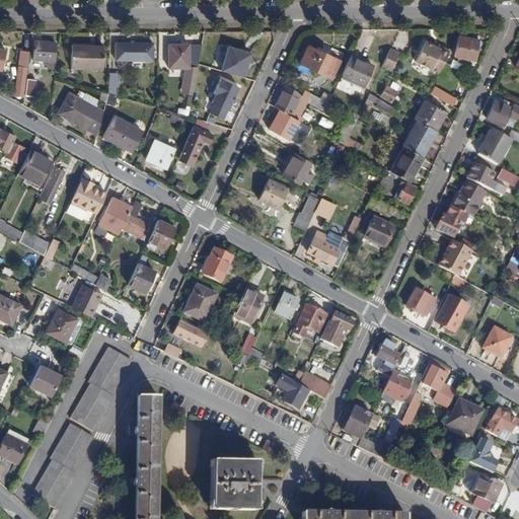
[(470,60),(474,60),(478,40),(459,35),(454,56),(459,57),(458,62),(469,64),(470,60)]
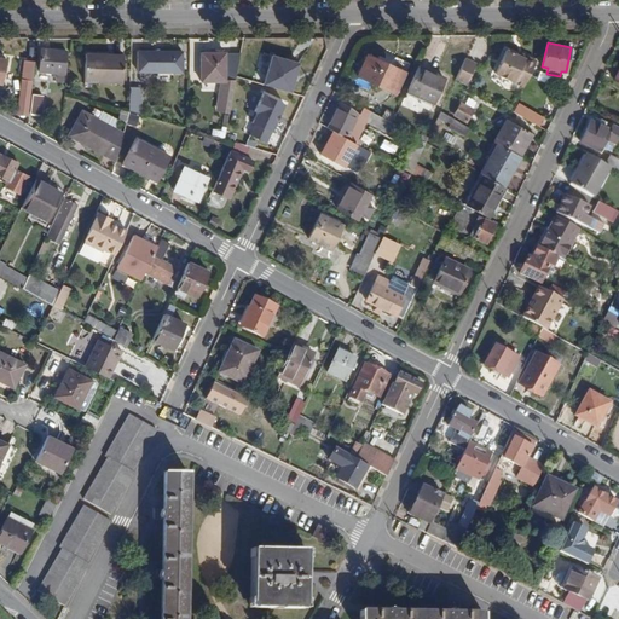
[(56,81),(64,82),(67,51),(41,50),(39,71),(57,74),(56,81)]
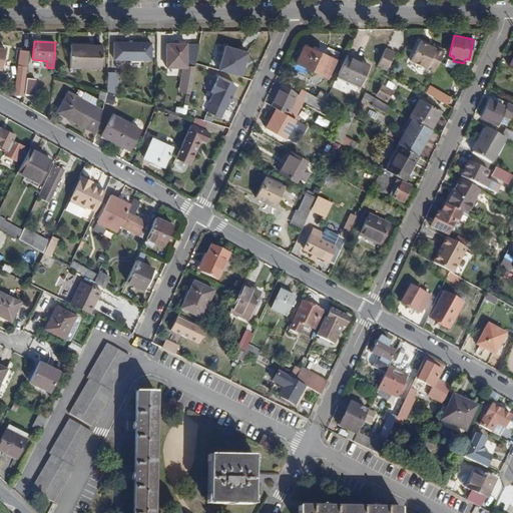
[(115,59),(152,59),(152,41),(115,42),(115,59)]
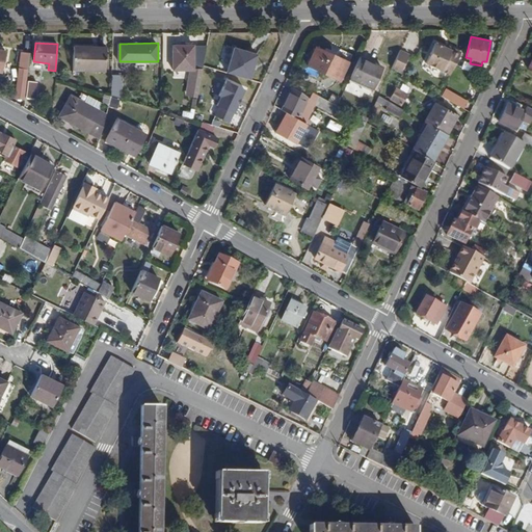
[(445,47),(435,43),(426,63),(450,75),(461,52),(455,49),(451,51),(445,47)]
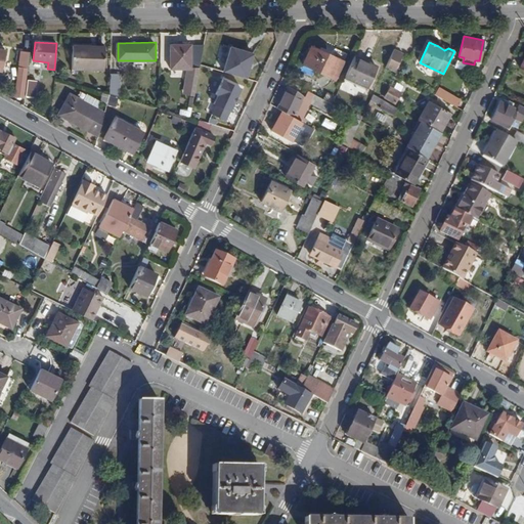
[(192,98),(193,98),(197,78),(199,68),(202,45),(170,45),(170,69),(190,69),(186,94),(192,95),(192,98)]
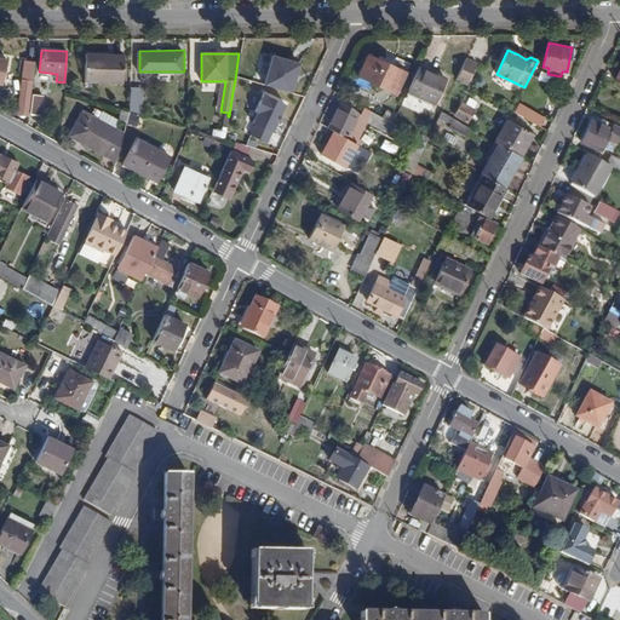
[(85,82),(124,82),(124,55),(86,55),(85,82)]
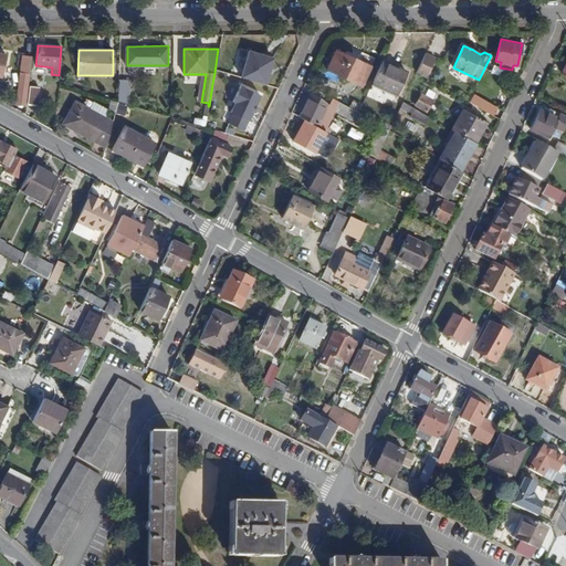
[(326,70),(362,86),(371,65),(336,50),(326,70)]
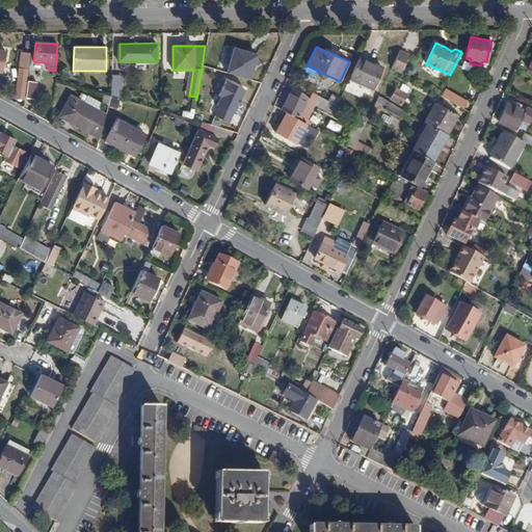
[(227,72),(249,79),(257,54),(234,48),(227,72)]
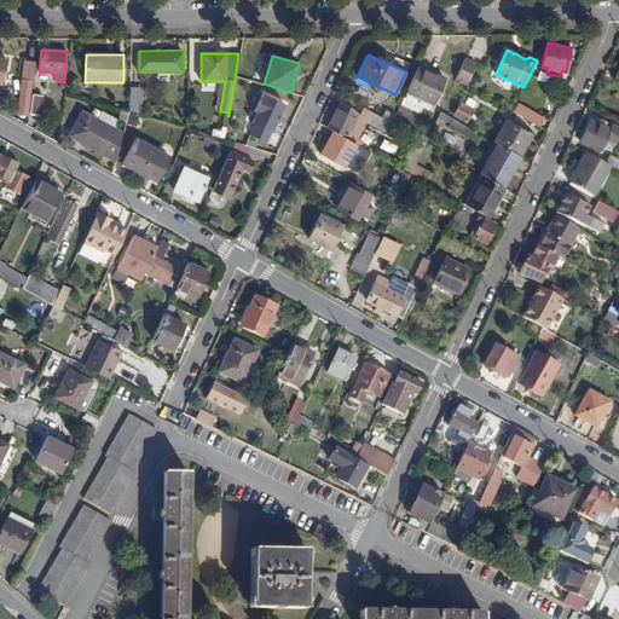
[(22,79),(33,80),(35,61),(23,59),(22,79)]
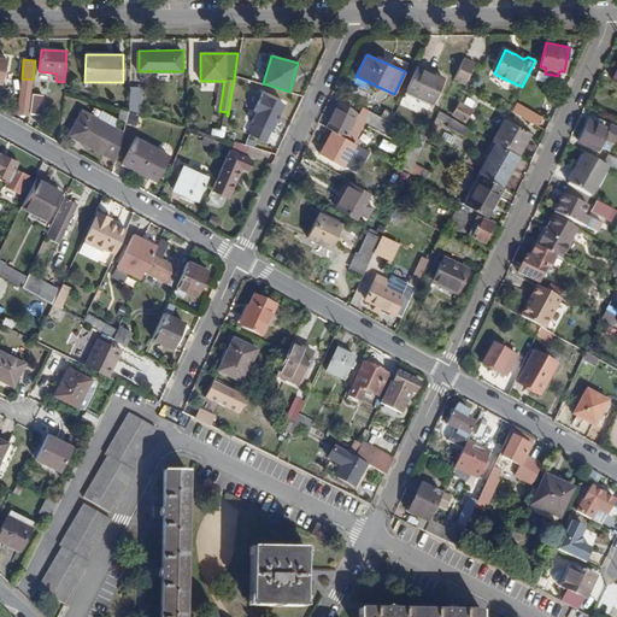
[(463,59),(453,80),(464,86),(474,64),(463,59)]
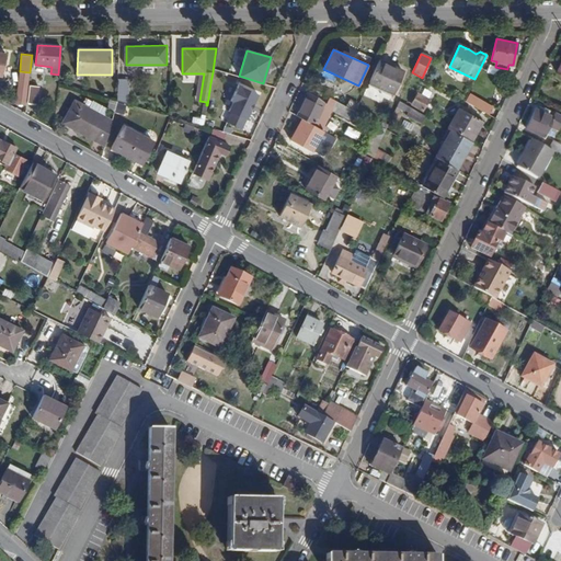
[(368,83),(392,94),(403,70),(379,59),(368,83)]
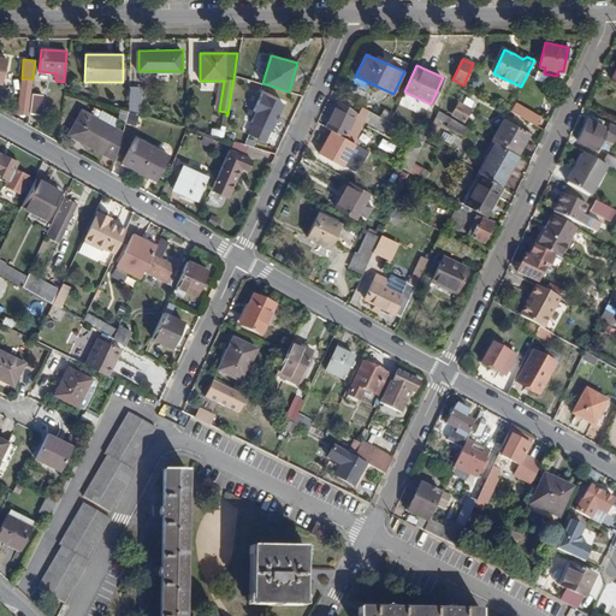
[(129,111),(138,113),(138,87),(129,86),(129,111)]
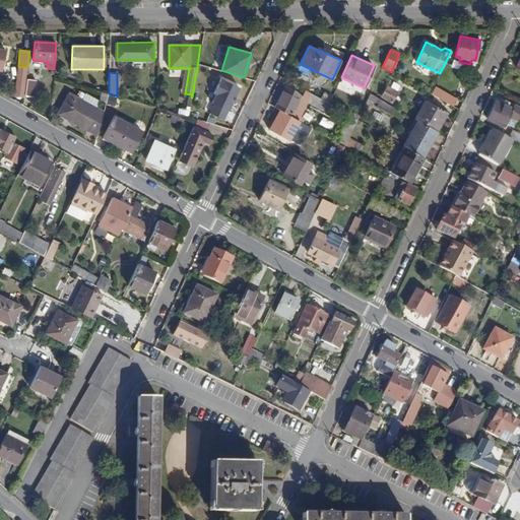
[(25,95),(35,96),(37,80),(27,78),(25,95)]
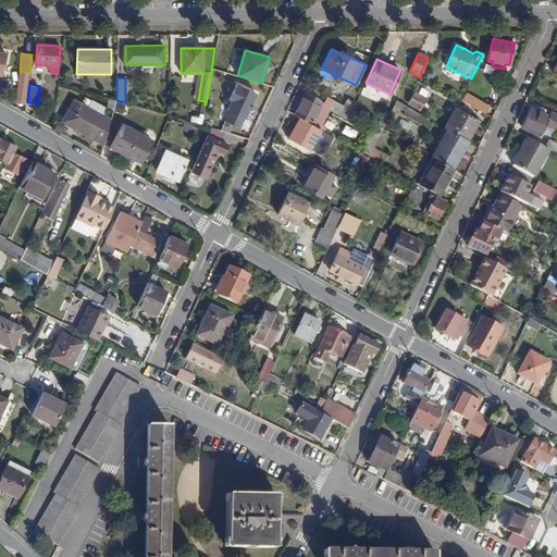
[(225,121),(239,127),(256,94),(236,84),(229,100),(231,101),(226,110),(230,112),(225,121)]
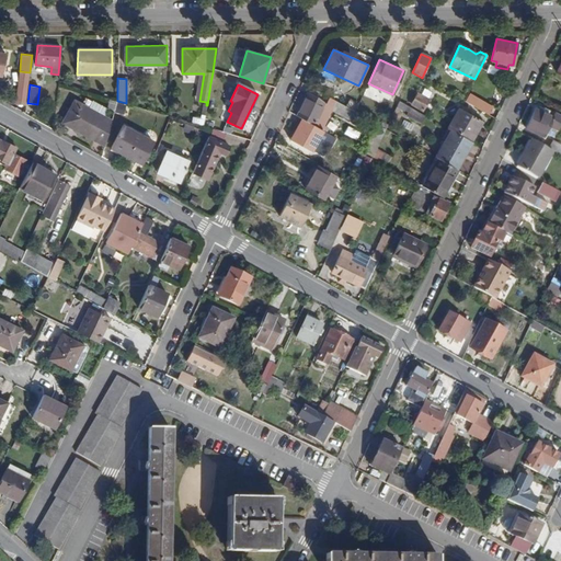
[(329,114),(325,113),(329,106),(325,104),(307,93),(297,115),(302,118),(327,133),(329,128),(323,126),(329,114)]
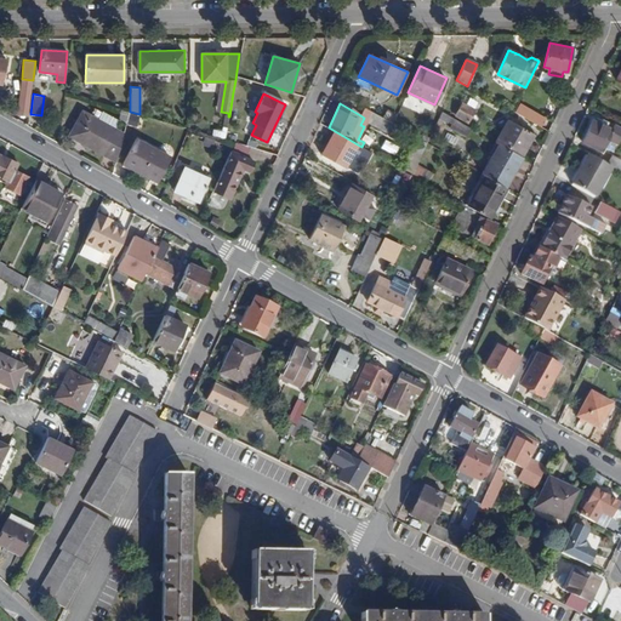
[(456,115),(468,123),(476,110),(462,103),(456,115)]
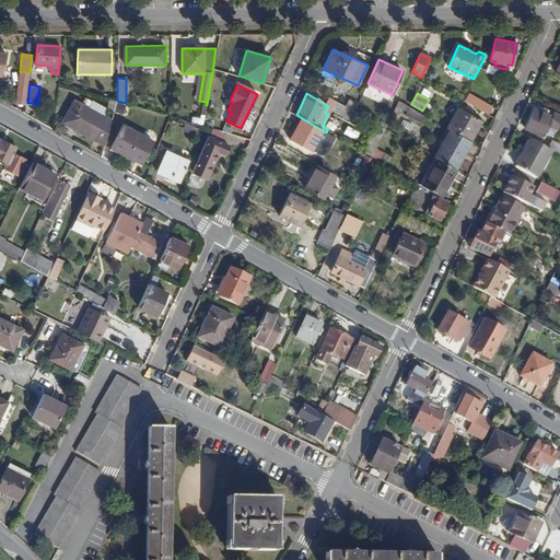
[(488,115),(492,106),(469,93),(465,102),(488,115)]
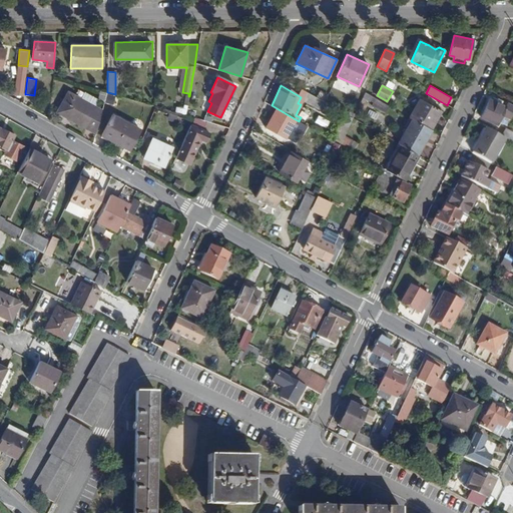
[(304,100),(303,99),(307,92),(302,89),(298,95),(301,97),(298,103),(301,104),(304,100)]
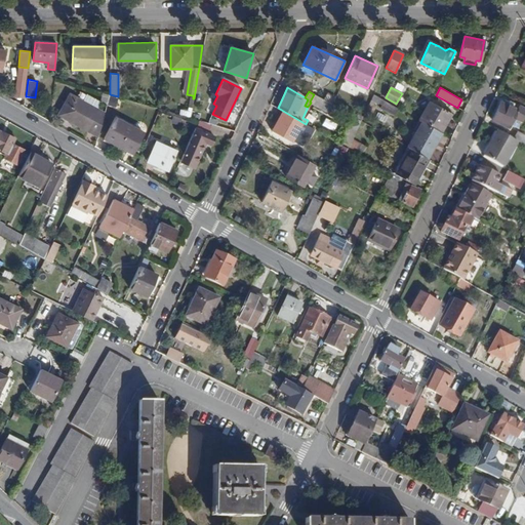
[(105,112),(95,107),(98,101),(85,92),(81,99),(70,93),(57,115),(97,136),(105,112)]
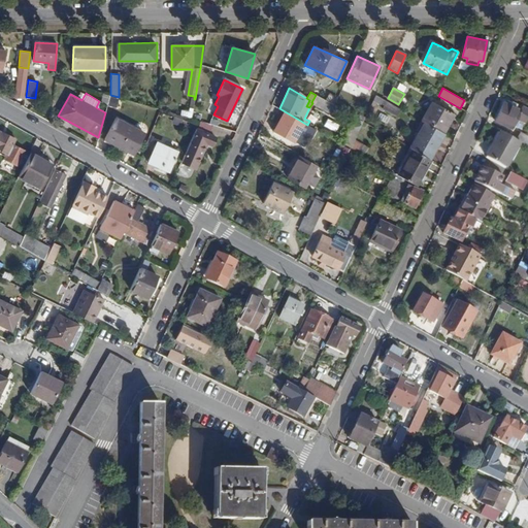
[(101,101),(107,104),(110,95),(103,93),(101,101)]
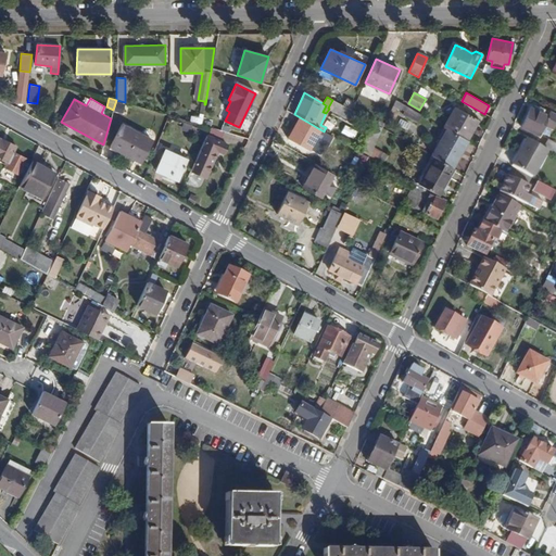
[(113,111),(124,116),(127,103),(125,102),(116,100),(113,110),(113,111)]
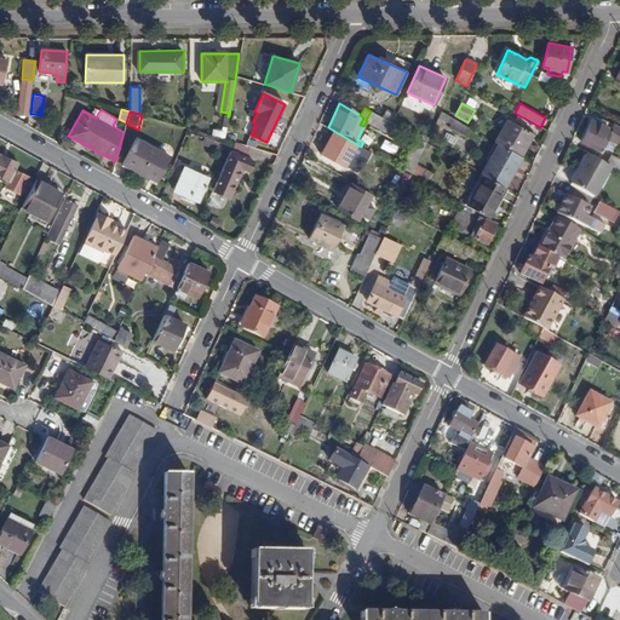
[(367,121),(386,132),(391,122),(371,112),(366,120),(367,121)]
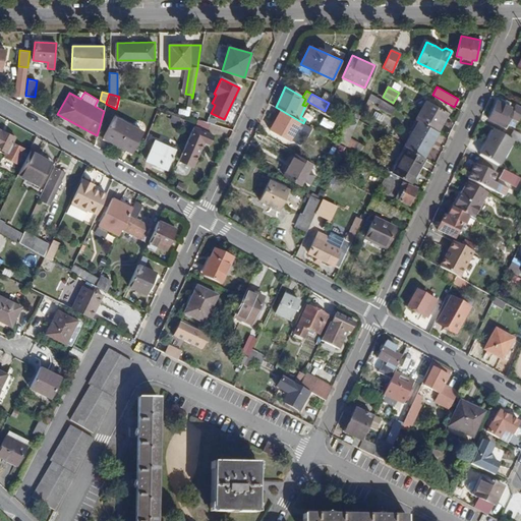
[(378,108),(391,114),(395,107),(370,94),(368,98),(380,104),(378,108)]
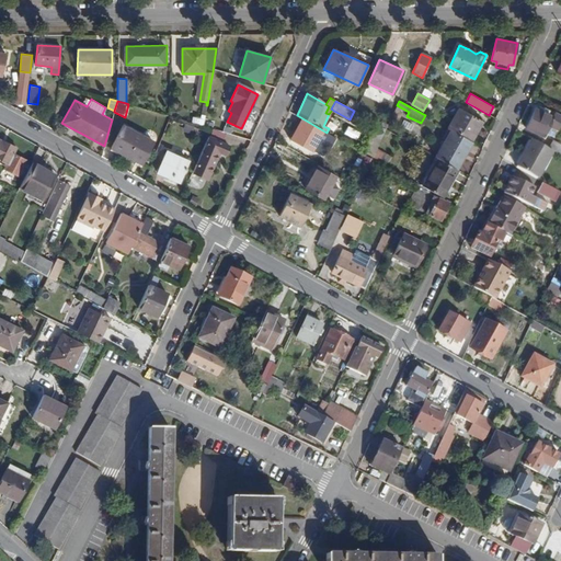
[(192,123),(203,126),(207,105),(206,105),(204,104),(202,117),(193,116),(192,123)]
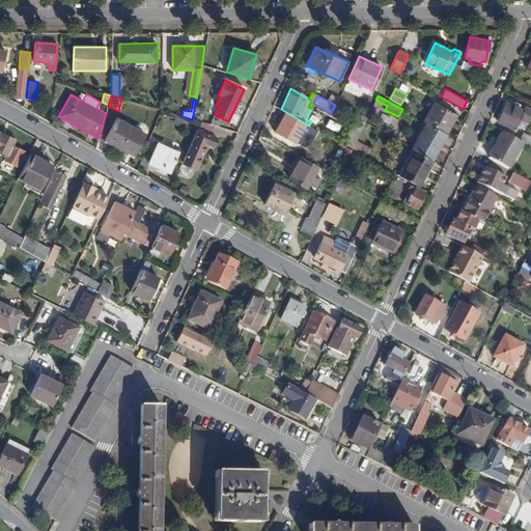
[(426,122),(446,134),(456,114),(435,102),(423,121),(426,122)]
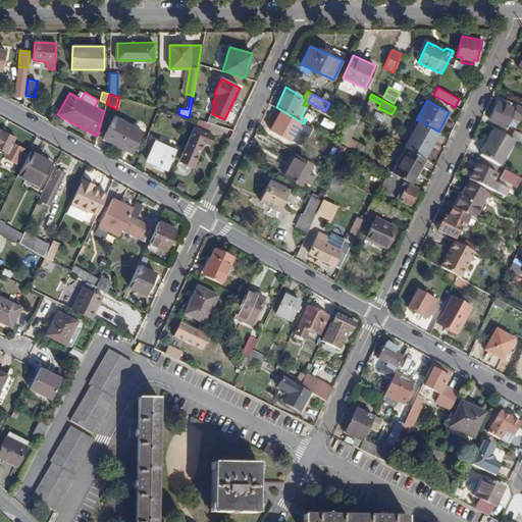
[(511,117),(520,121),(521,115),(521,106),(517,104),(515,108),(510,106),(511,103),(506,100),(504,104),(498,101),(489,119),(506,127),(511,117)]
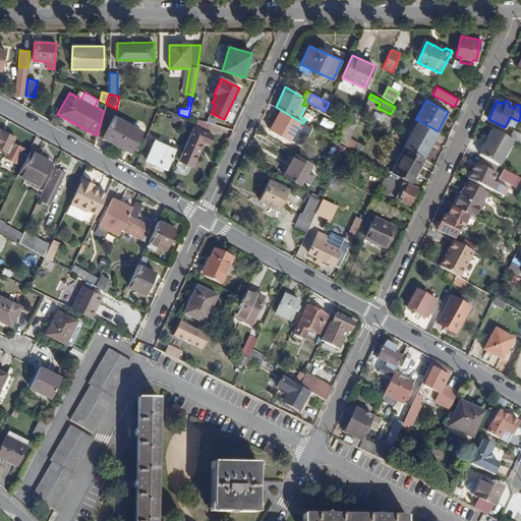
[(291,140),(297,145),(308,126),(303,123),(281,110),(270,129),(281,136),(280,139),(284,141),(285,138),(290,141),(291,140)]
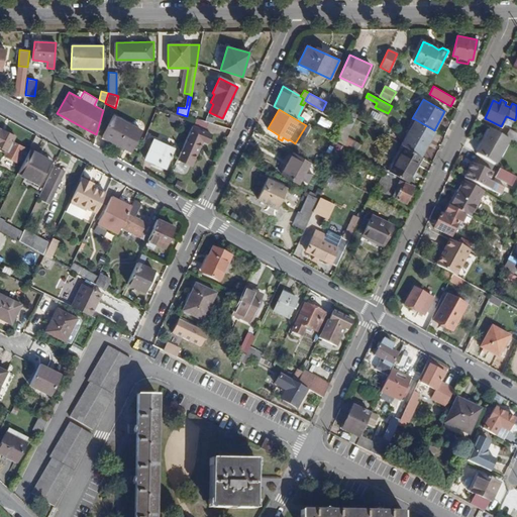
[(379,120),(381,115),(373,110),(370,115),(379,120)]
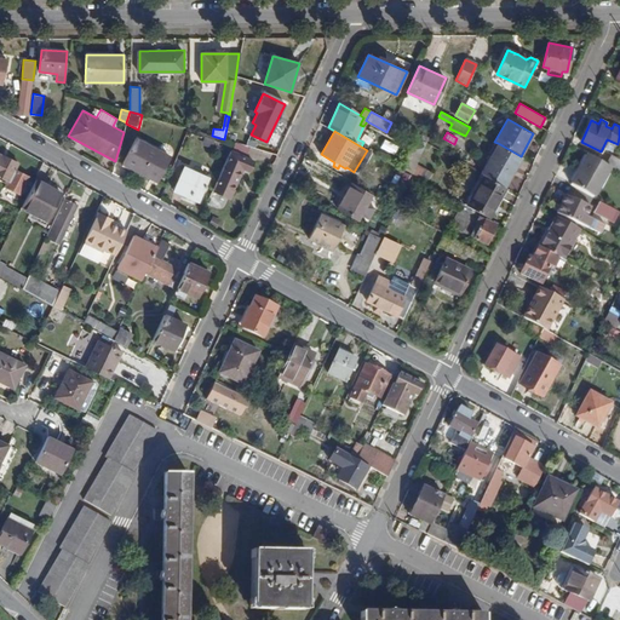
[(405,171),(412,174),(423,151),(426,143),(420,139),(419,138),(405,171)]
